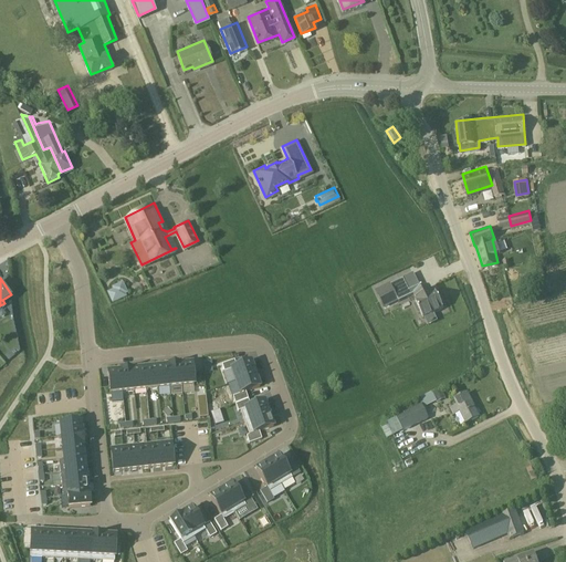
[(107,289),(112,299),(125,293),(124,291),(127,289),(123,279),(112,283),(113,287),(107,289)]
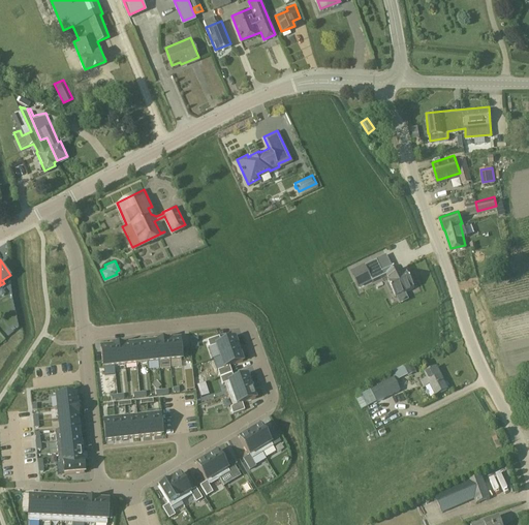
[(396,294),(414,284),(407,270),(405,271),(402,265),(387,272),(391,278),(389,279),(396,294)]
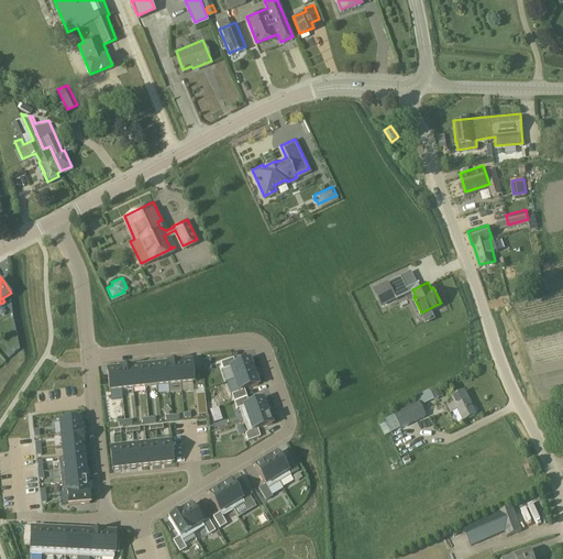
[(234,353),(222,358),(224,365),(230,363),(234,376),(256,369),(251,355),(236,360),(234,353)]
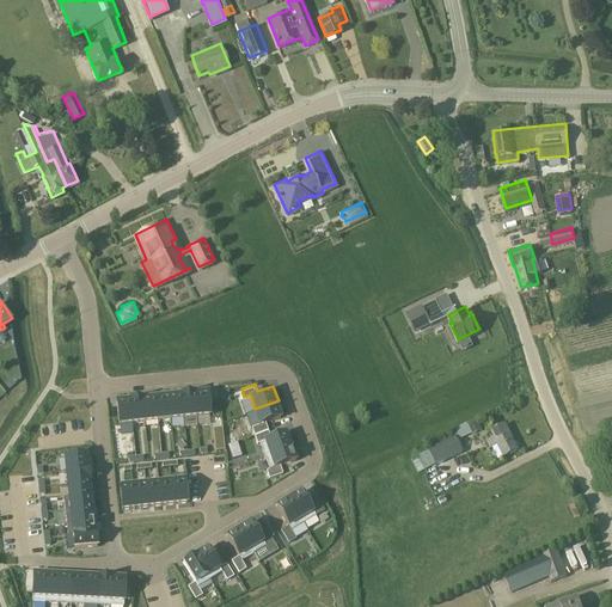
[(208,388),(194,390),(196,415),(210,414),(208,388)]
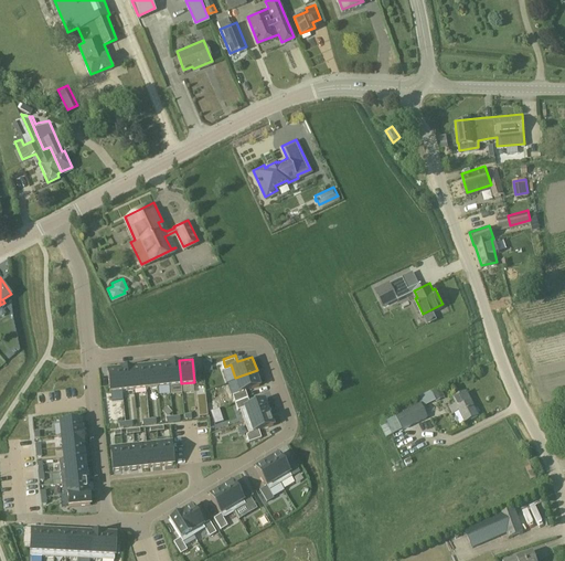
[(179,360),(167,362),(170,384),(181,383),(179,360)]
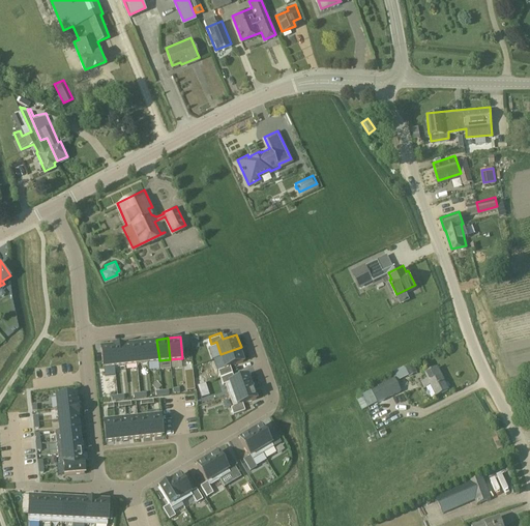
[(156,340),(146,341),(148,361),(159,360),(156,340)]
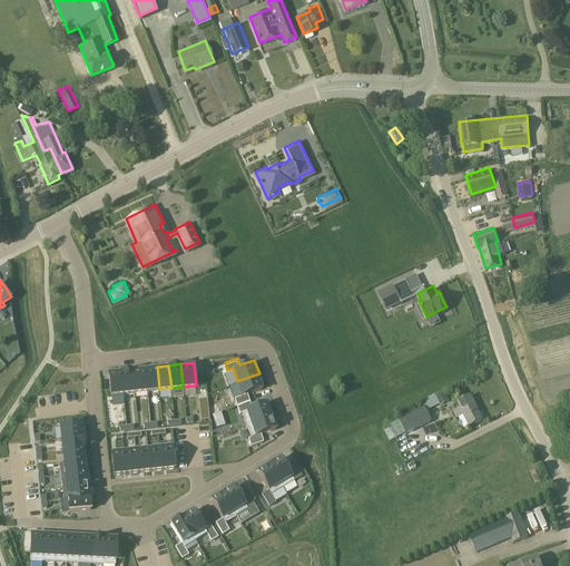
[(157,367),(145,368),(147,391),(159,389),(157,367)]
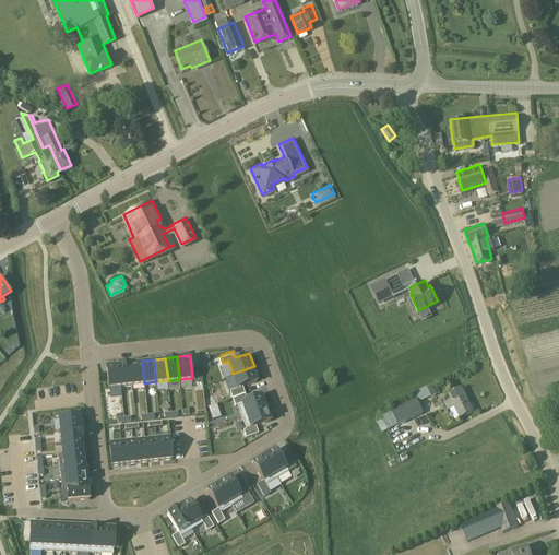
[(142,361),(130,362),(132,385),(144,384),(142,361)]
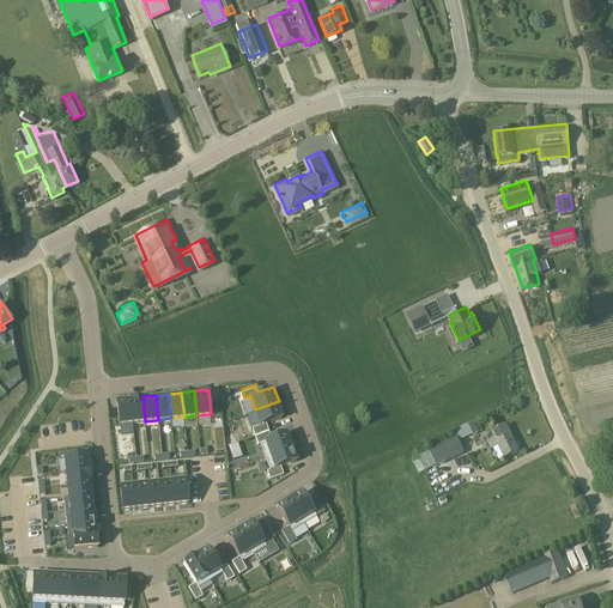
[(143,396),(129,397),(133,423),(145,421),(143,396)]
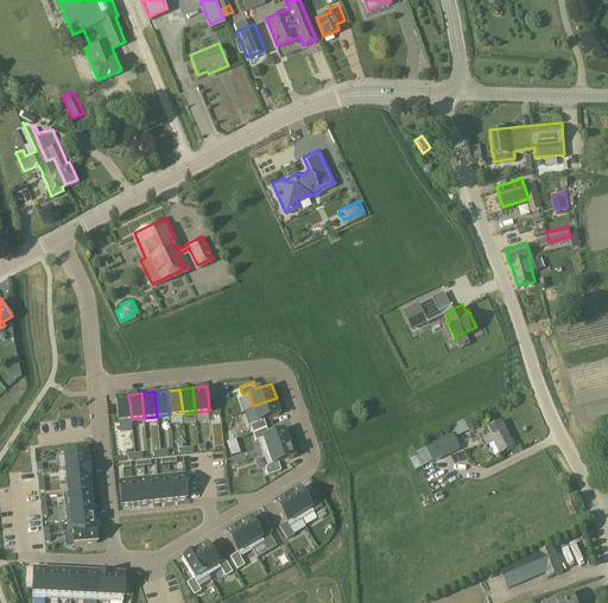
[(128,394),(114,395),(118,420),(132,419),(128,394)]
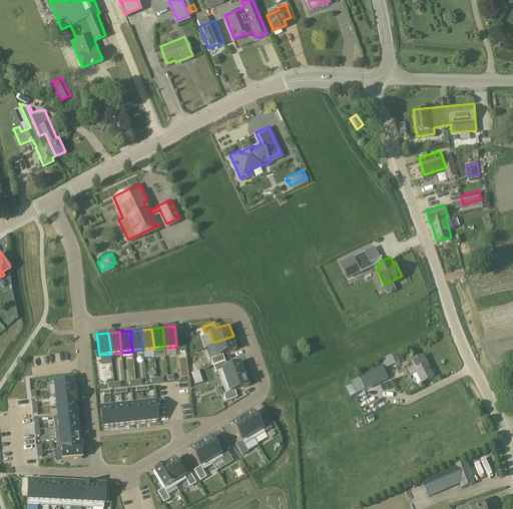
[(217,354),(212,355),(214,362),(226,358),(224,352),(237,348),(233,336),(213,343),(217,354)]
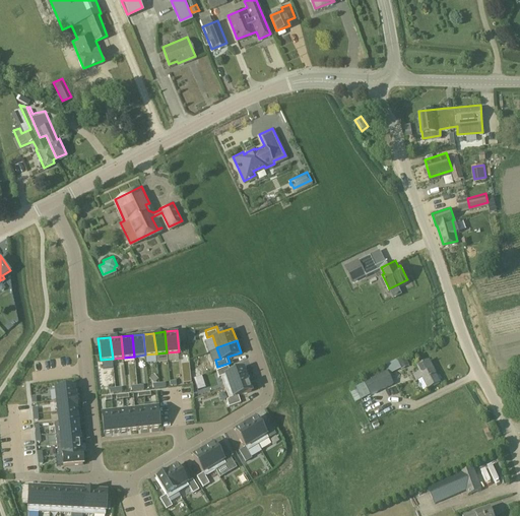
[(386,361),(388,369),(407,364),(405,355),(386,361)]
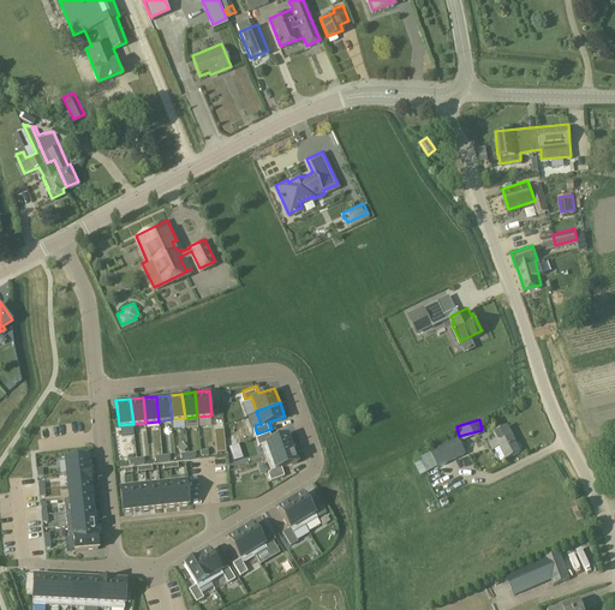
[(500,443),(506,456),(520,449),(508,423),(493,430),(496,436),(489,440),(493,447),(500,443)]
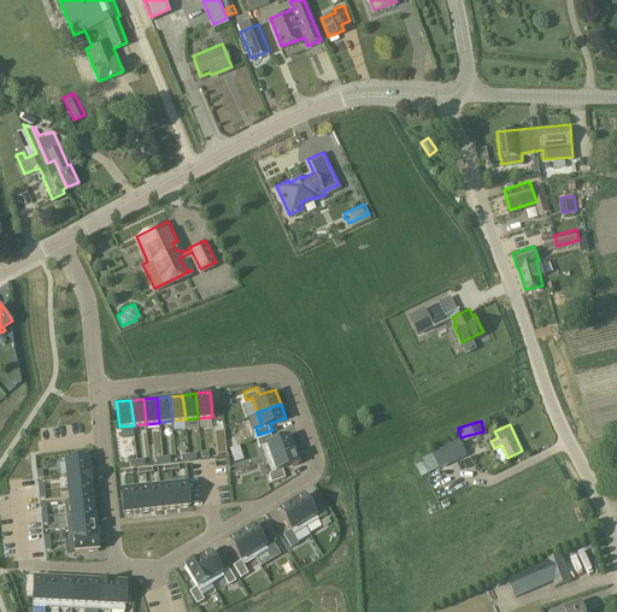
[(272,430),(258,435),(262,443),(266,441),(271,454),(295,447),(291,433),(275,437),(272,430)]
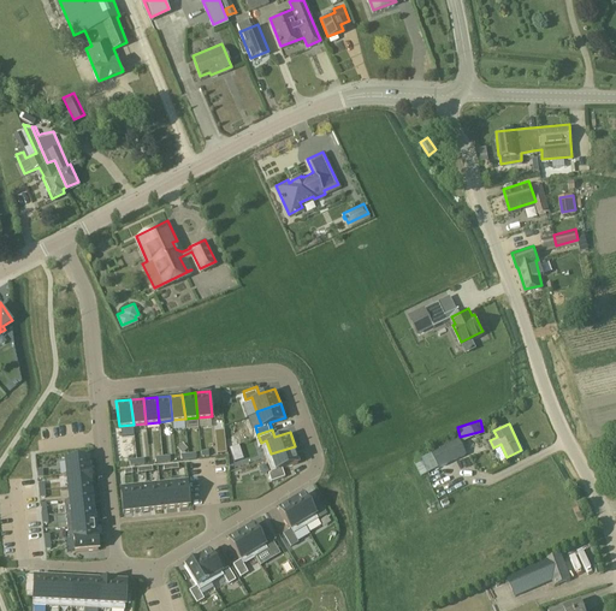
[(460,437),(432,450),(439,466),(467,452),(460,437)]
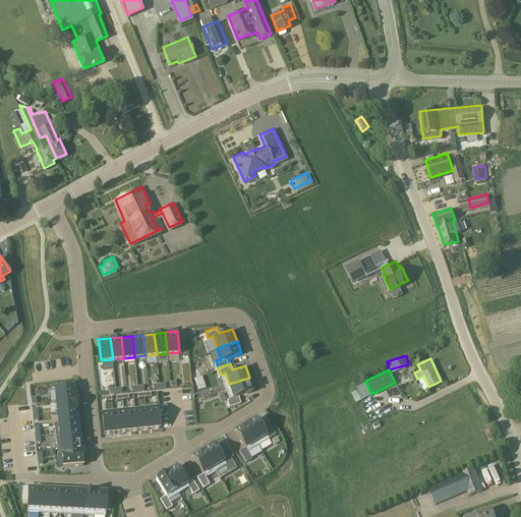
[(201,374),(194,377),(197,388),(206,385),(201,374)]
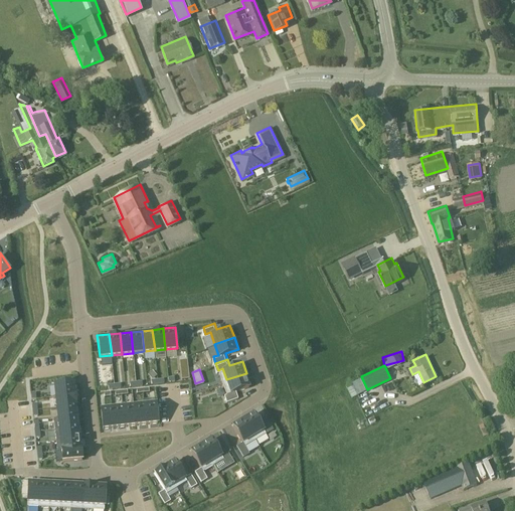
[(230,391),(226,392),(228,399),(239,395),(237,389),(250,385),(246,373),(226,379),(230,391)]
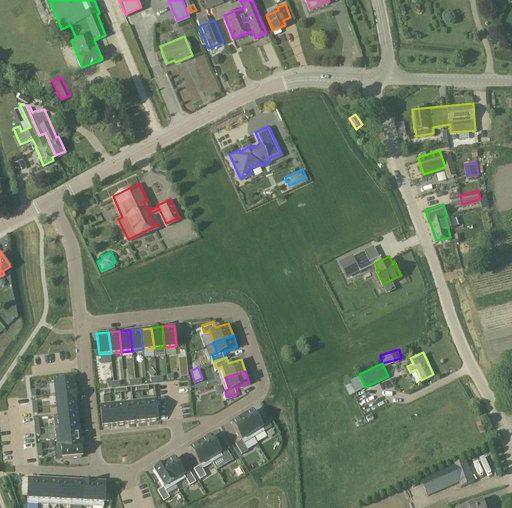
[(75,377),(54,379),(55,391),(76,389),(75,377)]
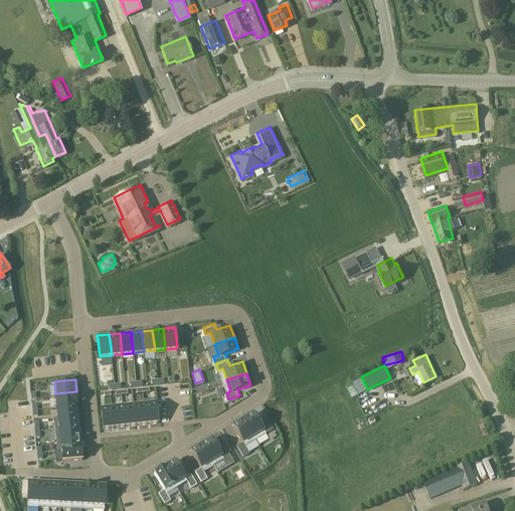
[(76,391),(55,393),(56,404),(77,401),(76,391)]
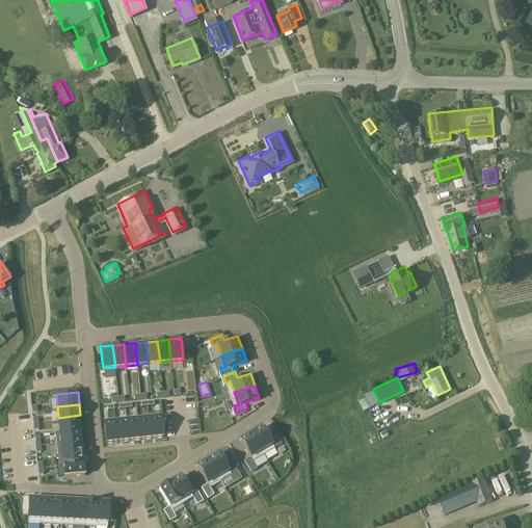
[(162,413),(150,415),(152,436),(165,434),(162,413)]
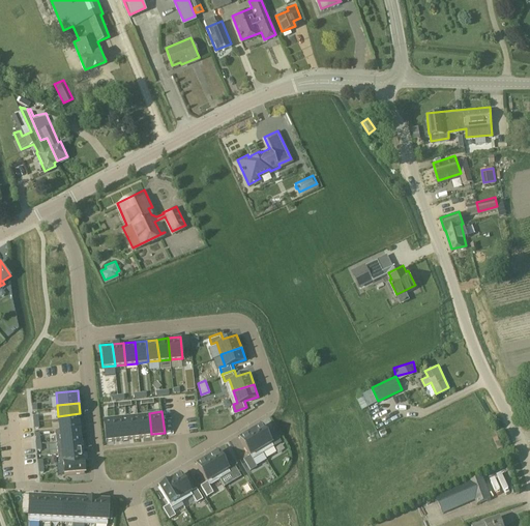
[(80,413),(58,416),(60,427),(81,425),(80,413)]
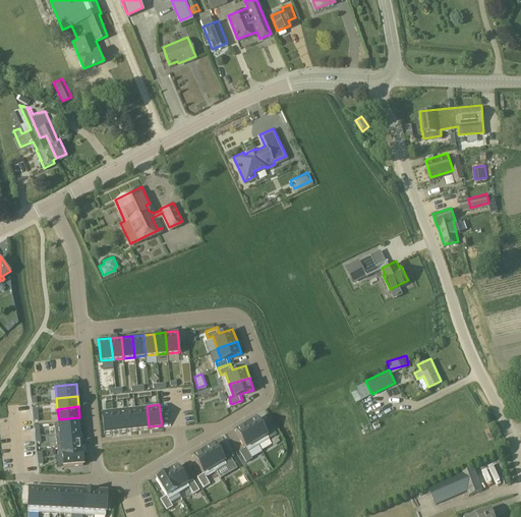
[(147,406),(136,407),(138,428),(149,426),(147,406)]
